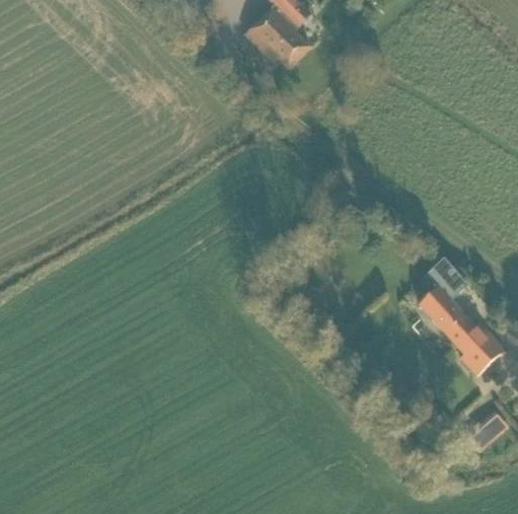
[(289,68),(310,46),(294,29),(311,12),(298,0),(271,0),(274,4),(244,33),(268,56),(273,52),(289,68)]
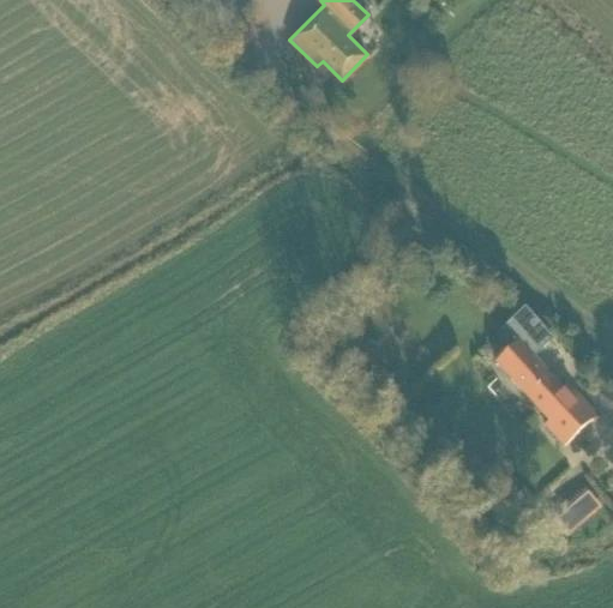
[(562,385),(534,354),(554,335),(526,302),(497,331),(510,345),(494,360),(548,419),(545,422),(564,443),(596,413),(566,380),(562,385)]
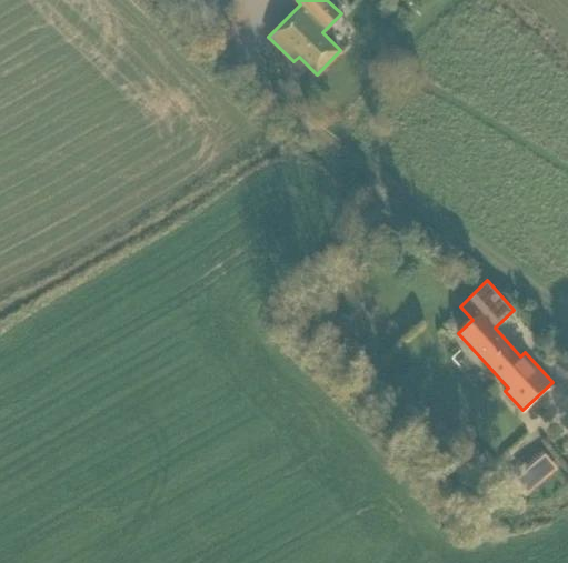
[(551,465),(555,463),(541,448),(510,474),(522,489),(526,485),(529,490),(554,468),(551,465)]
